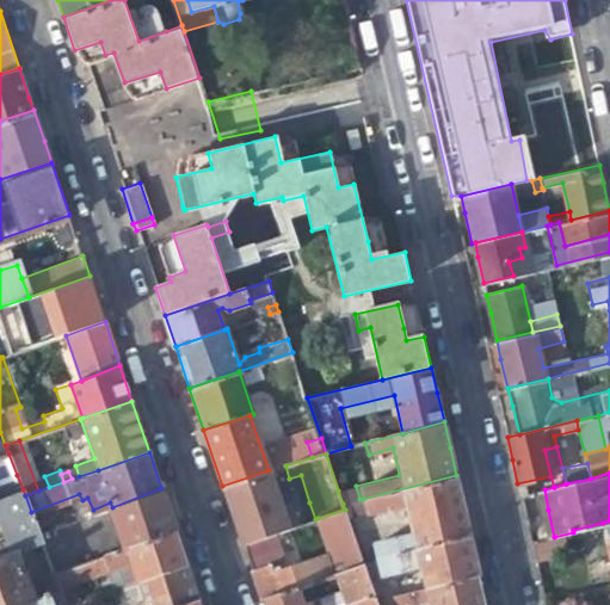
[(0,498),(23,489),(17,475),(0,482),(0,498)]
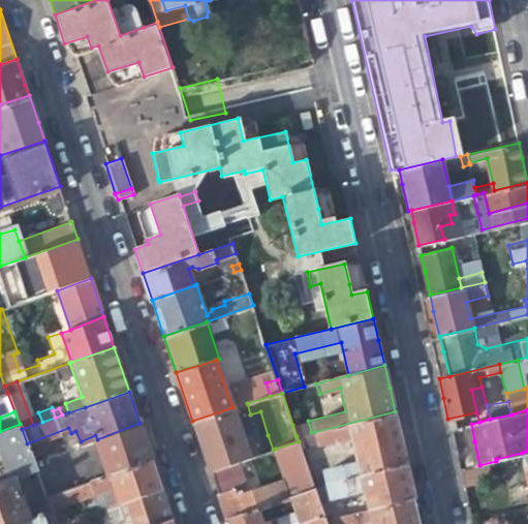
[(322,470),(325,481),(406,461),(400,435),(395,411),(314,432),(318,442),(351,434),(358,461),(322,470)]
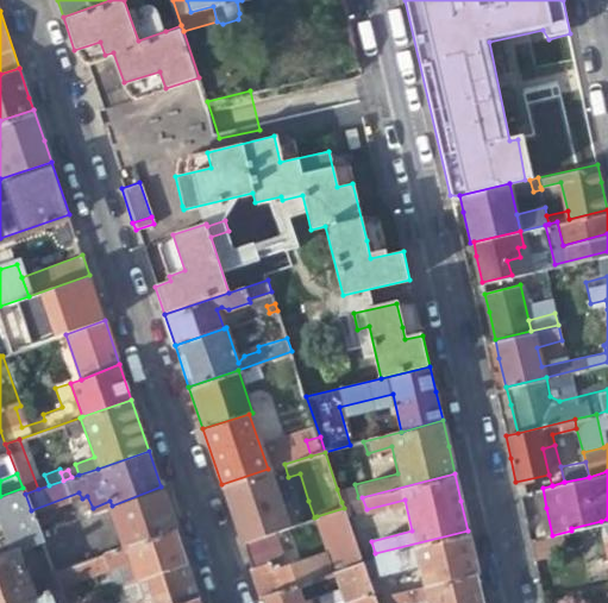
[(355,484),(337,489),(342,502),(358,497),(355,484)]
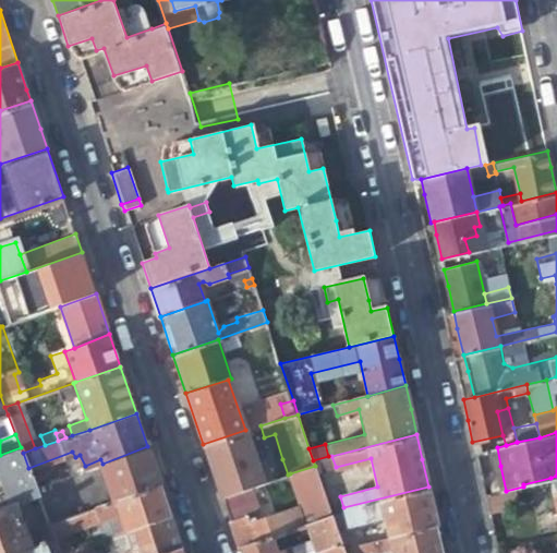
[(0,492),(0,506),(12,502),(38,492),(28,468),(23,453),(21,447),(0,455),(0,482),(3,492),(0,492)]
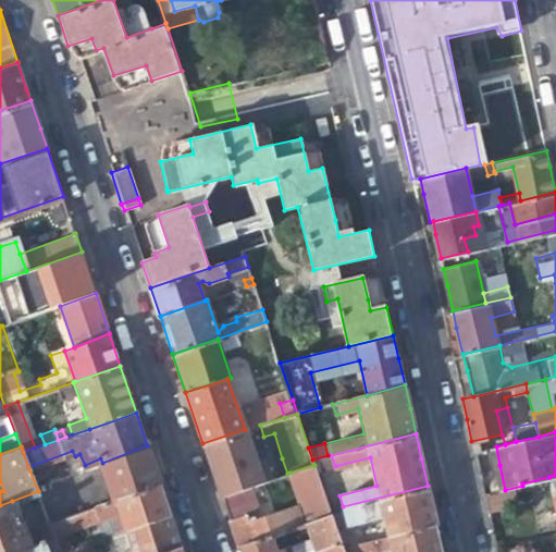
[(317,471),(335,466),(331,455),(328,455),(312,460),(314,465),(317,471)]
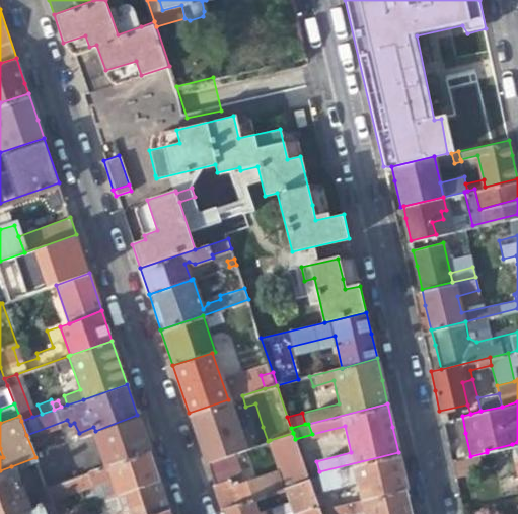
[(263,427),(201,448),(206,461),(223,455),(231,453),(268,441),(263,427)]
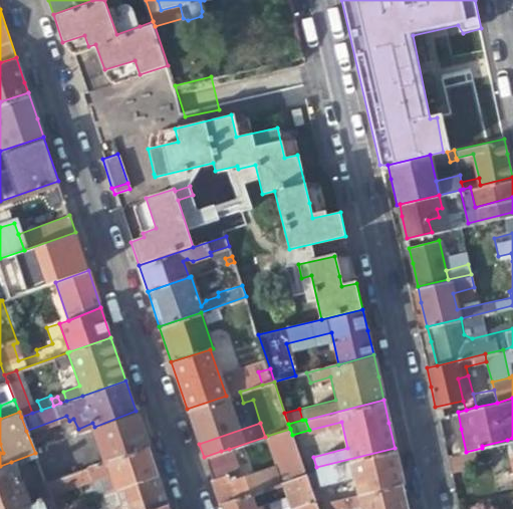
[(98,441),(105,460),(148,445),(141,426),(98,441)]
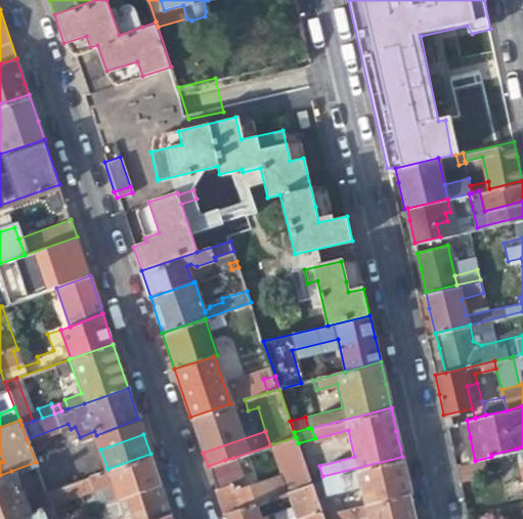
[(208,466),(214,487),(223,513),(255,503),(267,499),(281,493),(311,484),(309,479),(298,443),(296,437),(272,444),(282,474),(243,486),(233,458),(225,460),(208,466)]
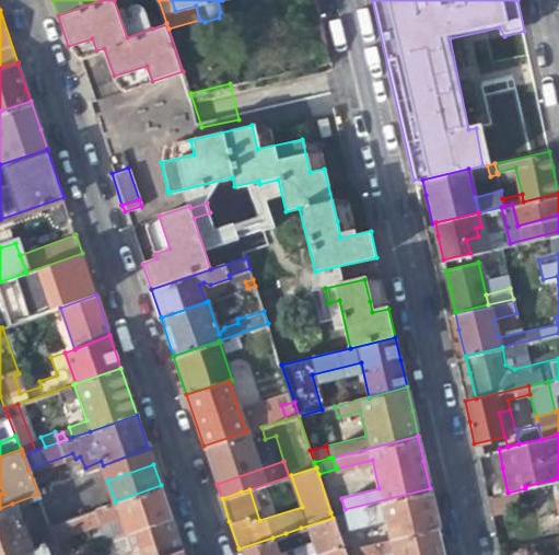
[(119,513),(126,533),(171,517),(161,485),(115,501),(95,509),(101,521),(119,513)]
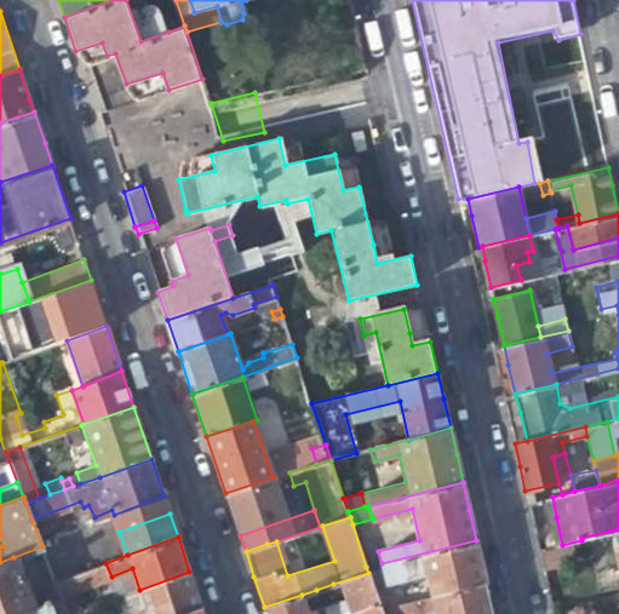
[(427,571),(433,595),(486,581),(480,558),(476,540),(382,563),(385,578),(385,580),(427,571)]
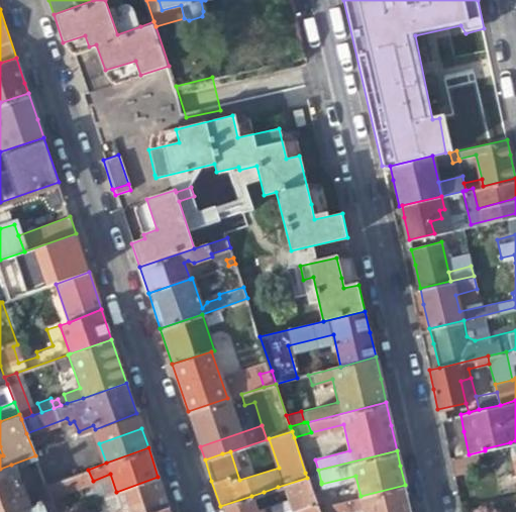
[(449,462),(453,477),(481,470),(478,455),(449,462)]
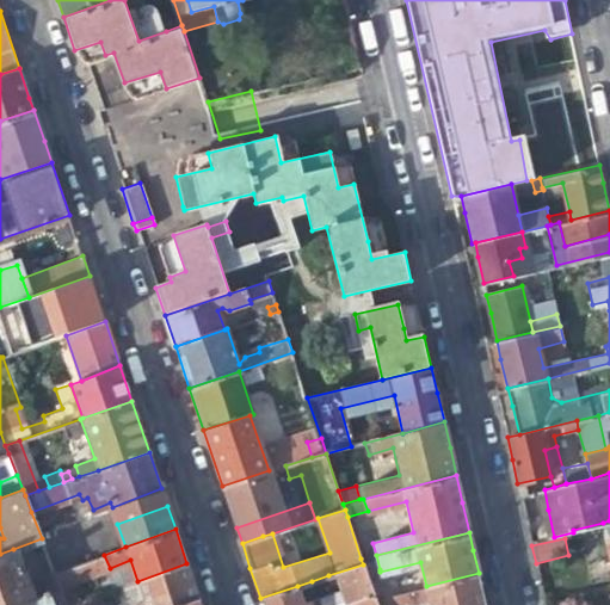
[(0,604),(13,604),(31,599),(13,549),(0,554),(0,604)]
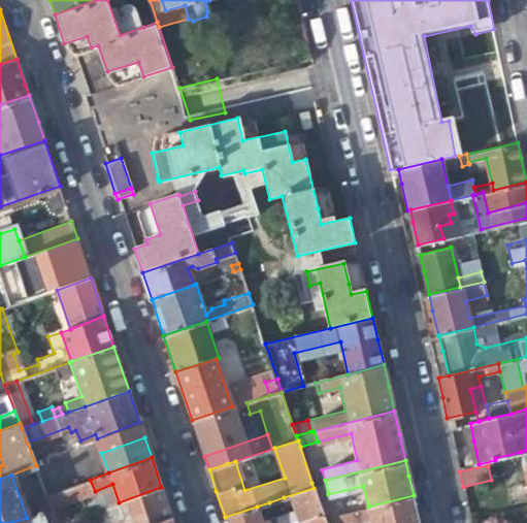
[(29,485),(39,513),(42,512),(52,509),(52,507),(47,496),(41,480),(29,485)]
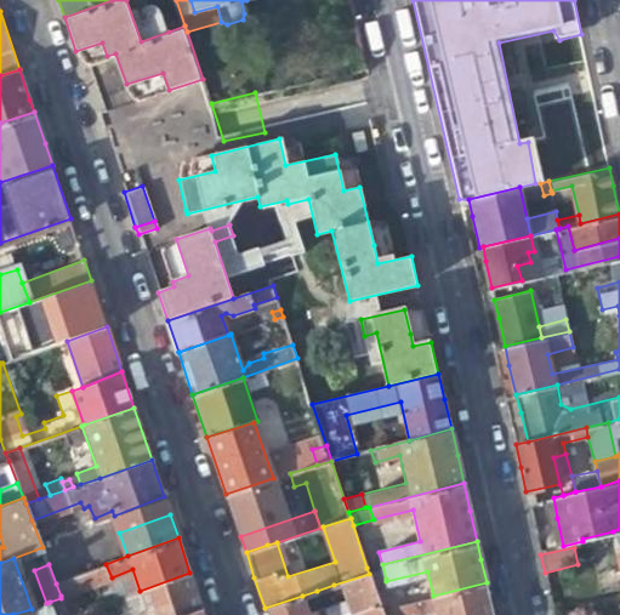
[(61,596),(112,578),(106,564),(56,584),(61,596)]
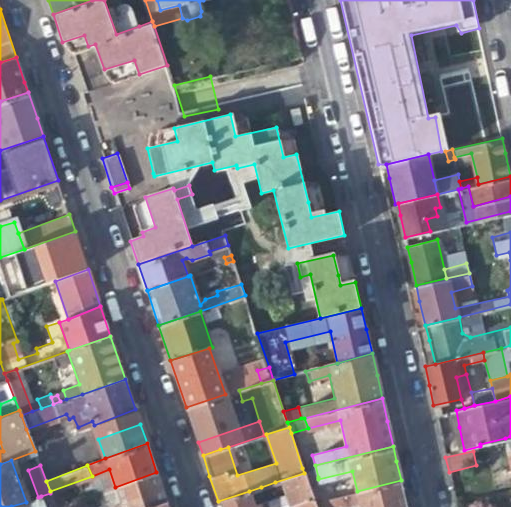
[(306,480),(318,477),(315,465),(302,468),(304,473),(306,480)]
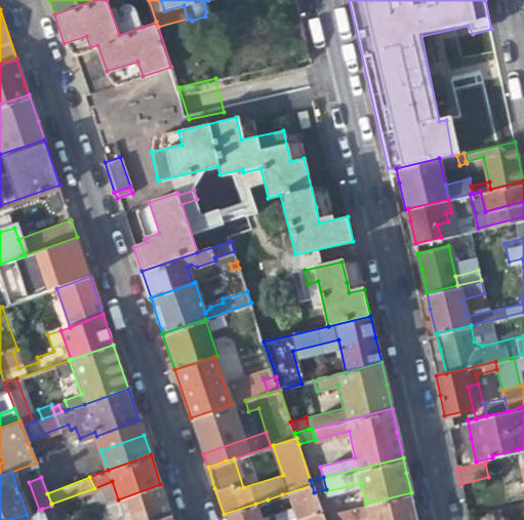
[(111,519),(149,519),(170,513),(164,496),(160,484),(118,500),(124,516),(114,519),(111,519)]
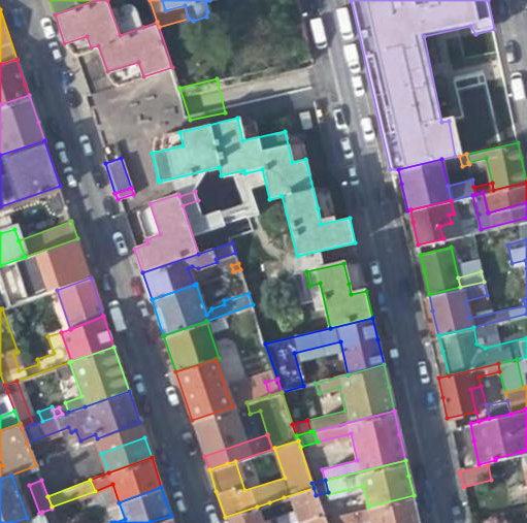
[(293,501),(296,510),(299,520),(300,520),(322,513),(316,495),(314,488),(284,497),(286,504),(293,501)]
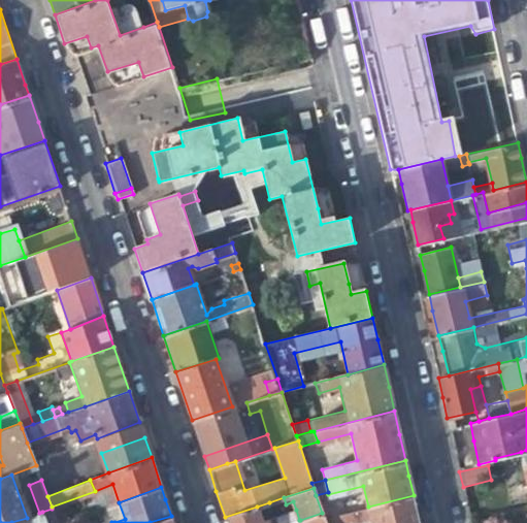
[(353,522),(370,519),(371,522),(419,522),(417,510),(414,495),(368,507),(324,519),(325,522),(353,522)]
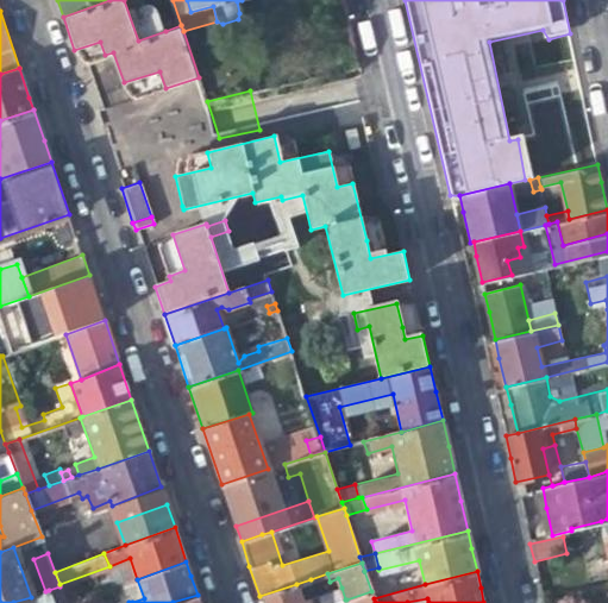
[(125,584),(132,602),(144,598),(137,579),(125,584)]
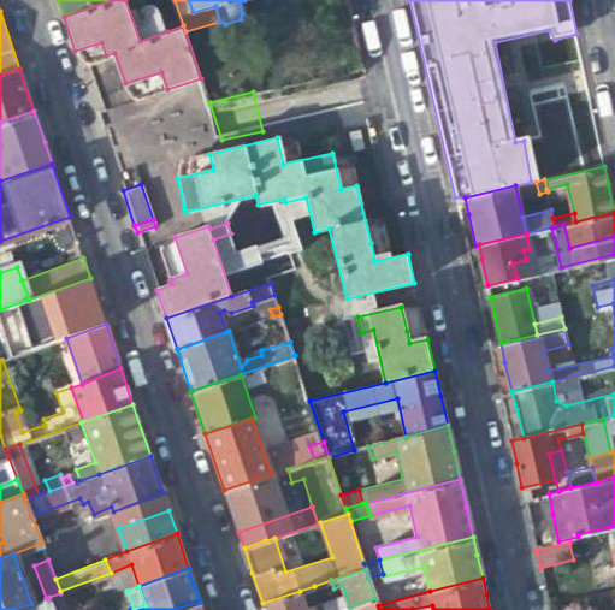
[(320,603),(314,586),(300,591),(306,606),(320,603)]
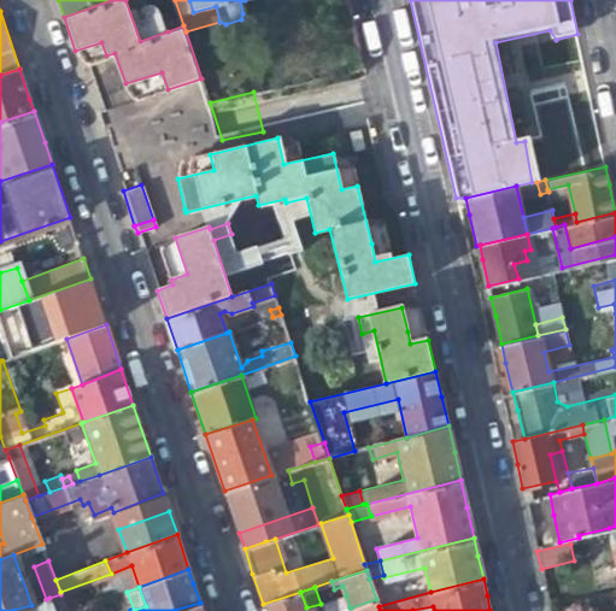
[(323,610),(321,604),(306,607),(300,592),(263,604),(265,610),(323,610)]
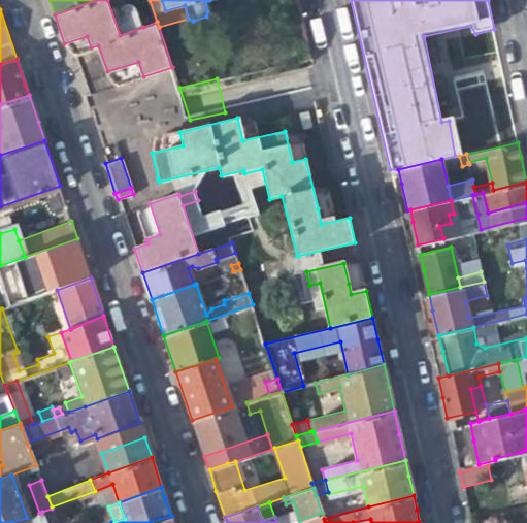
[(57,522),(52,509),(42,512),(45,522),(57,522)]
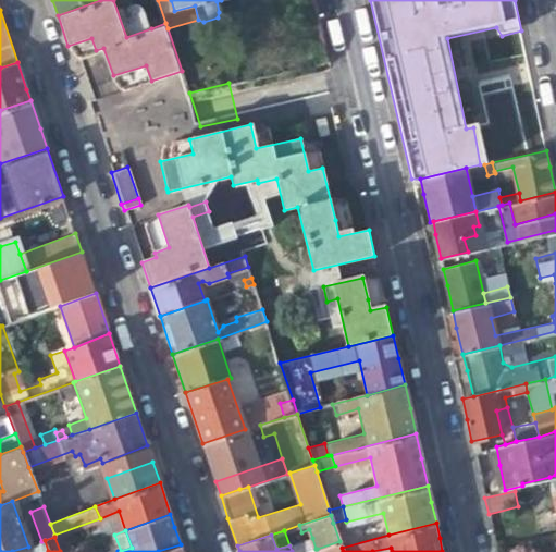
[(312,538),(289,546),(292,551),(306,551),(316,549),(312,538)]
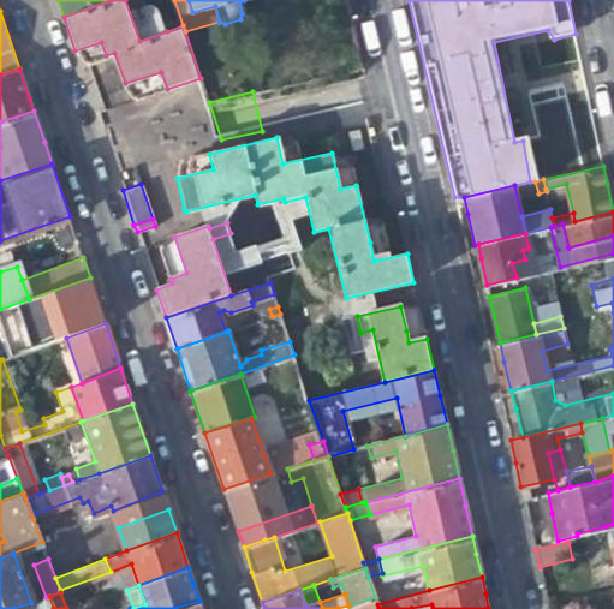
[(53,608),(49,596),(46,597),(31,603),(13,608),(53,608)]
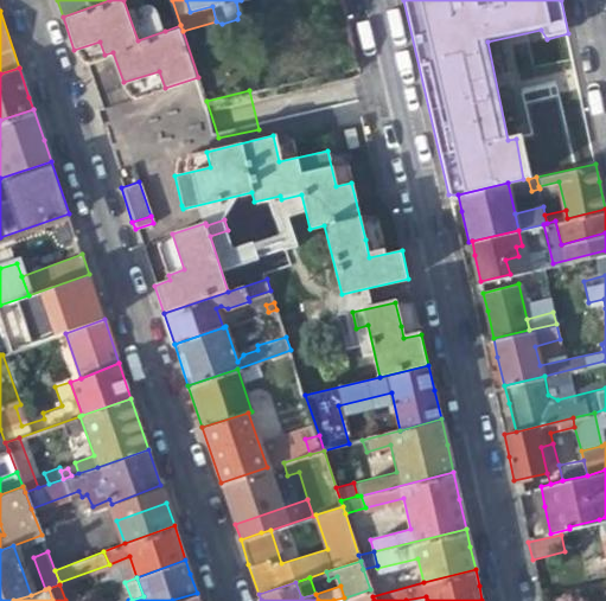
[(374,600),(372,596),(370,589),(345,598),(345,600),(374,600)]
